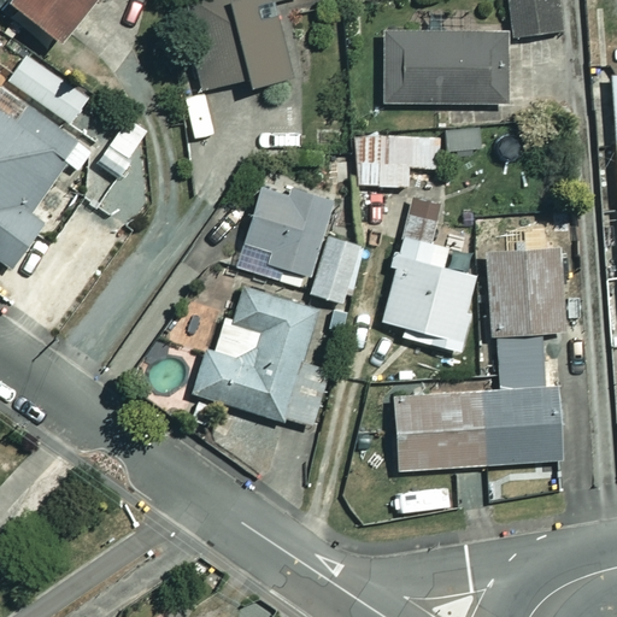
[(97,0),(13,0),(13,1),(63,41),(97,0)]
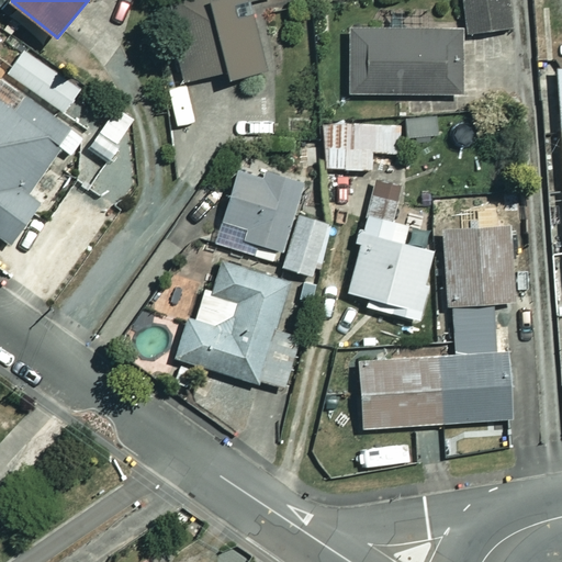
[(167,0),(187,81),(229,71),(231,79),(268,71),(251,0),(167,0)]
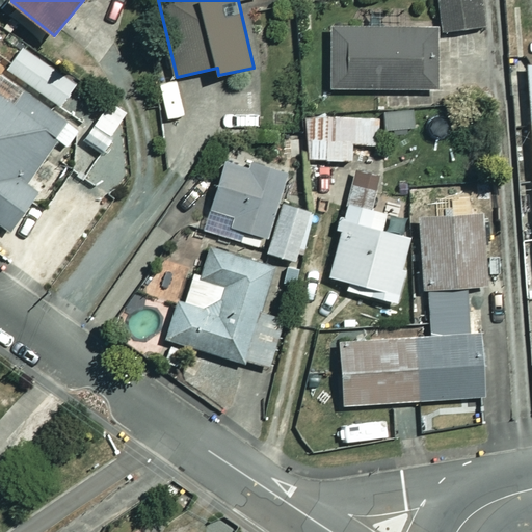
[(484,27),(481,0),(439,0),(443,31),(484,27)]
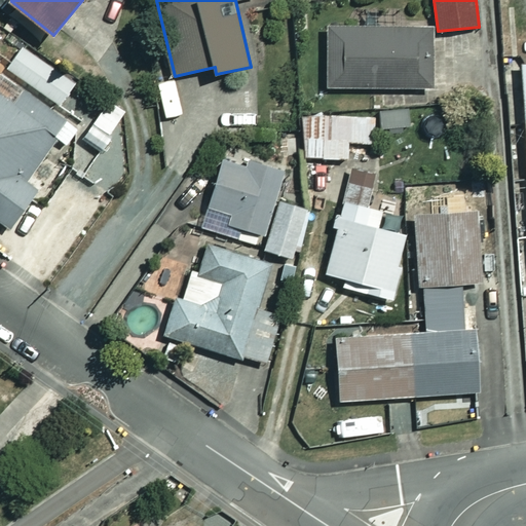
[(433,27),(328,29),(329,88),(434,86),(433,27)]
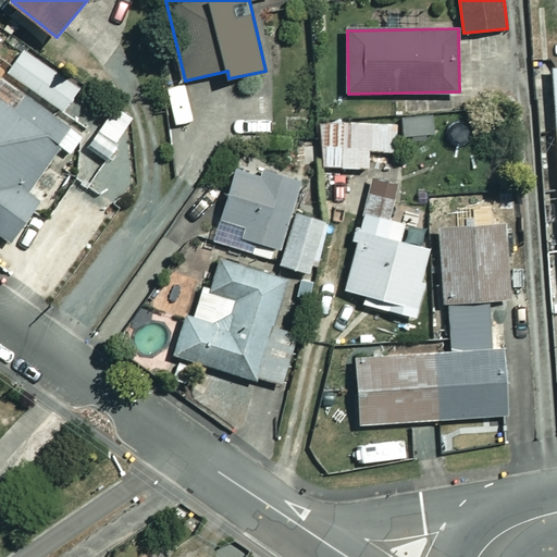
[(83,88),(26,48),(0,84),(0,232),(12,242),(41,200),(28,190),(61,145),(72,152),(85,134),(62,116),(83,88)]
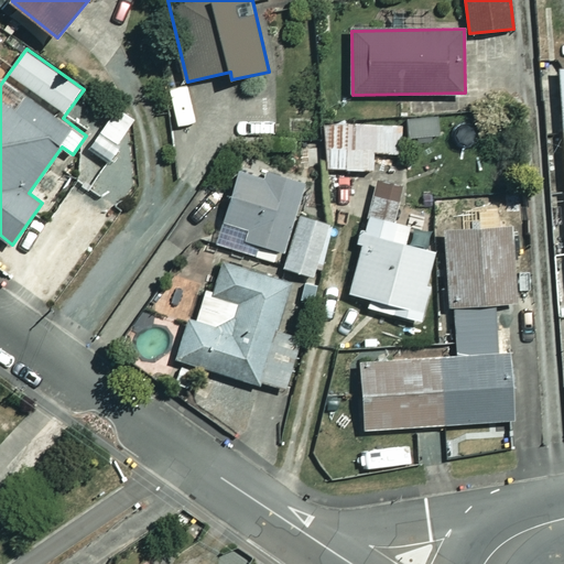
[(402,123),(327,125),(327,170),(377,169),(377,153),(403,153),(402,123)]
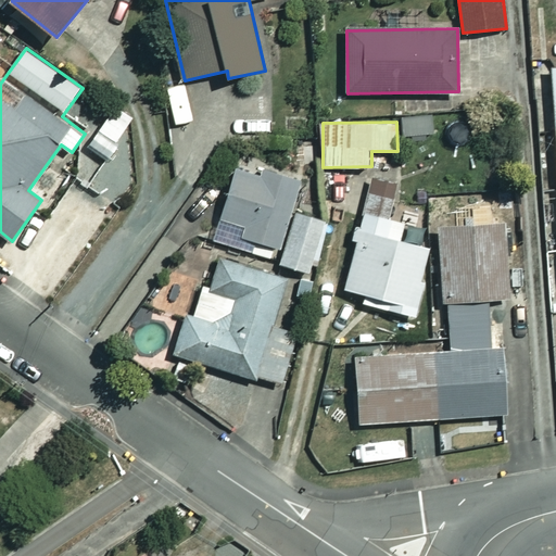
[(302,182),(240,162),(214,240),(253,252),(256,240),(280,248),(302,182)]
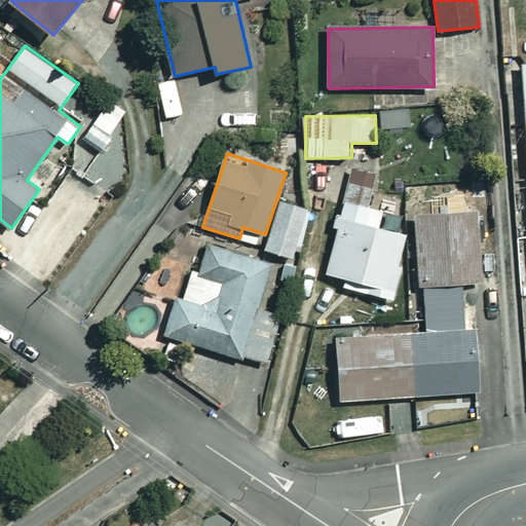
[(310,211),(283,201),(267,249),(295,258),(310,211)]
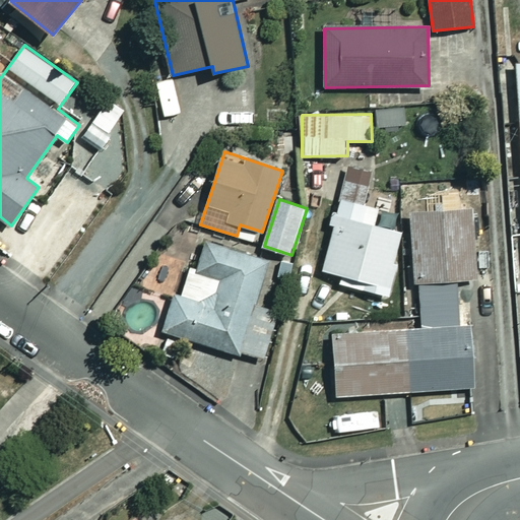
[(380,208),(339,199),(324,271),(342,275),(340,284),(389,295),(403,232),(376,225),(380,208)]
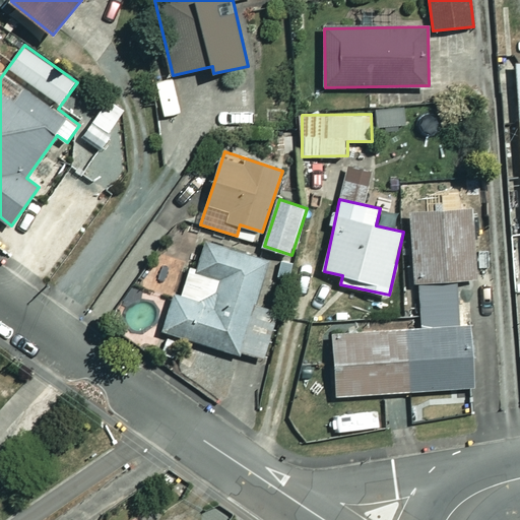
[(420,282),(458,280),(478,279),(474,208),(412,212),(415,283),(420,282)]
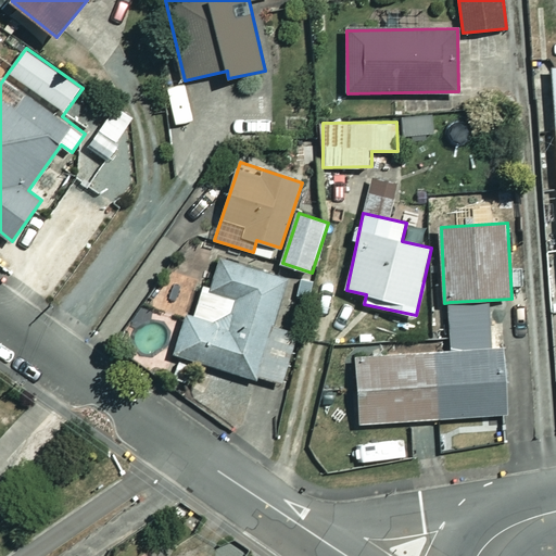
[(279,321),(291,278),(214,255),(206,283),(173,274),(163,308),(186,315),(175,354),(286,387),(303,328),(279,321)]
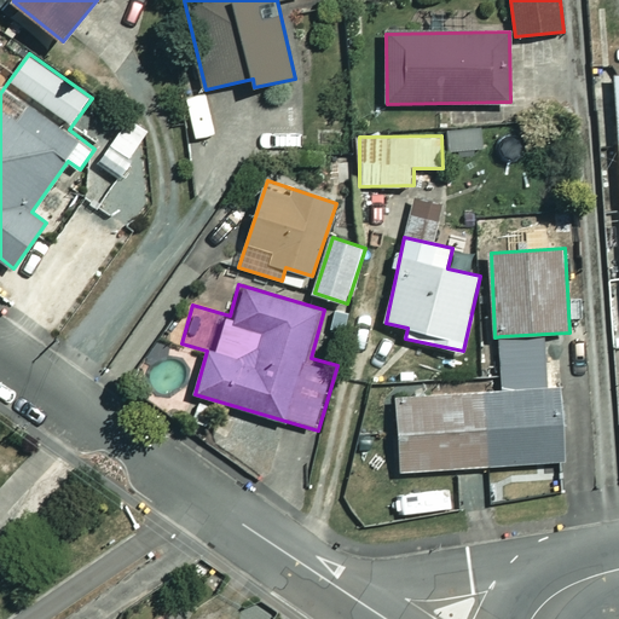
[(503,391),(561,387),(560,366),(548,366),(545,334),(501,336),(503,391)]
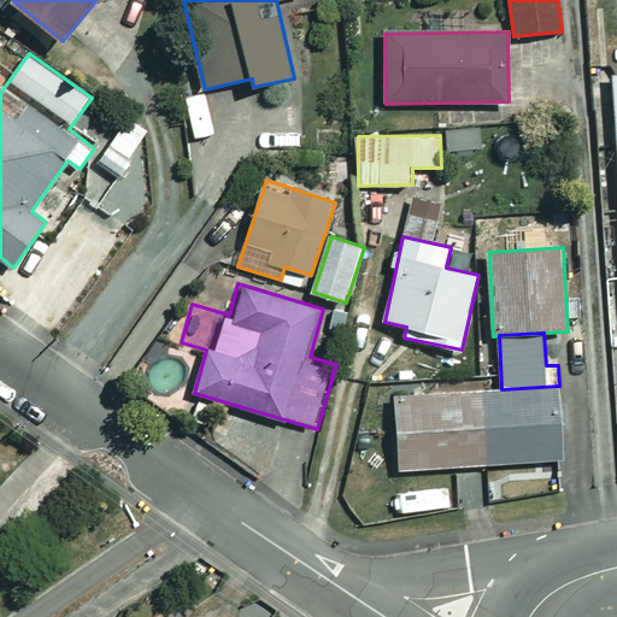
[(559,386),(501,389),(397,395),(400,469),(564,460),(559,386)]
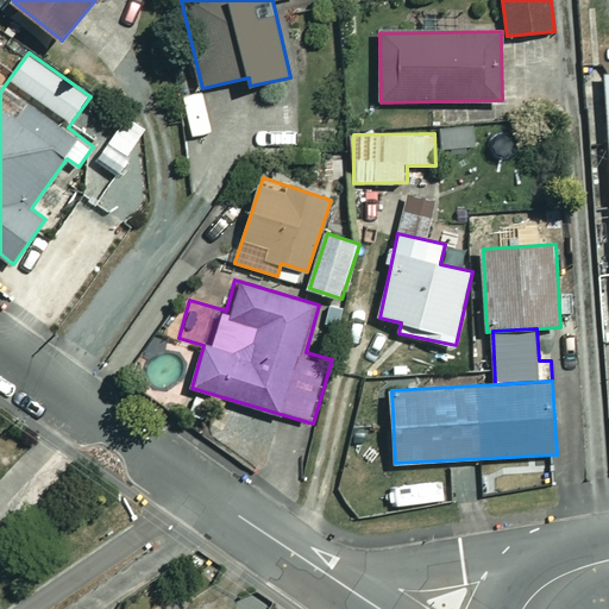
All buildings are outlined.
